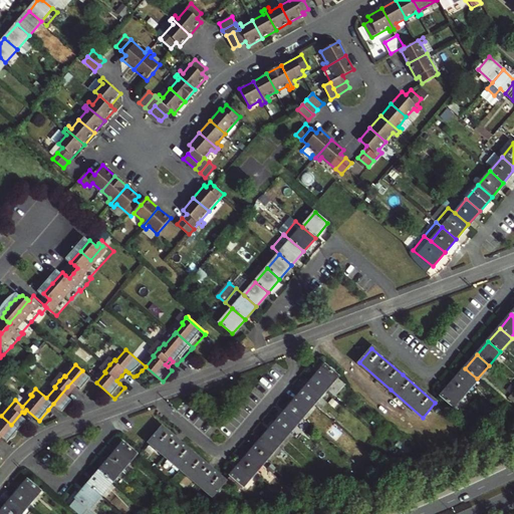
[(325,365),(313,378),(325,390),(337,375),(325,365)]
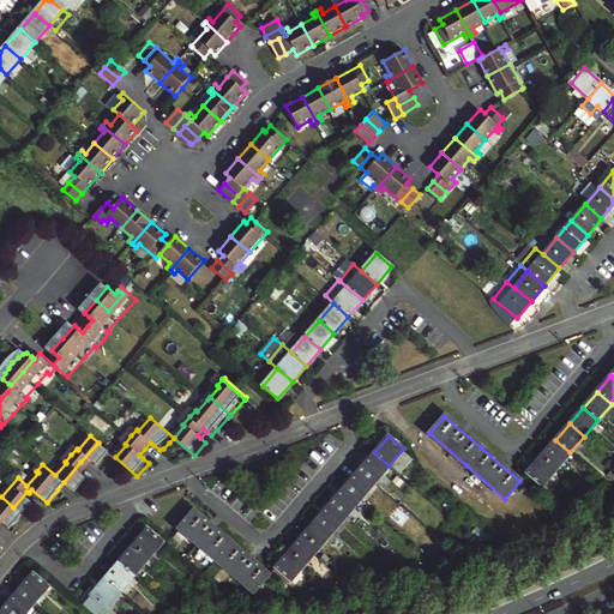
[(554,470),(570,452),(555,440),(540,457),(554,470)]
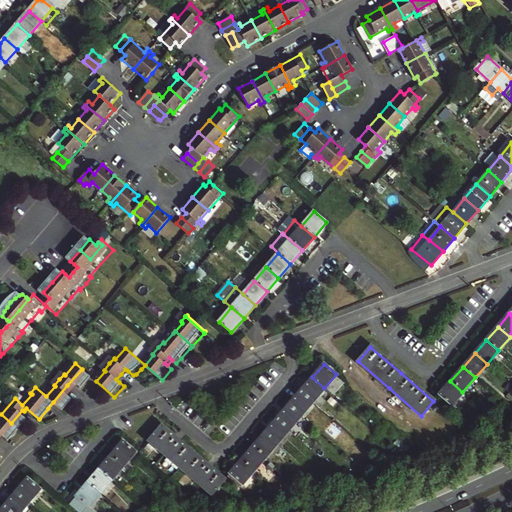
[(74,401),(70,398),(66,395),(71,389),(76,383),(80,386),(84,390),(93,379),(82,369),(67,385),(53,402),(48,408),(39,419),(41,420),(50,410),(55,404),(64,412),(74,401)]
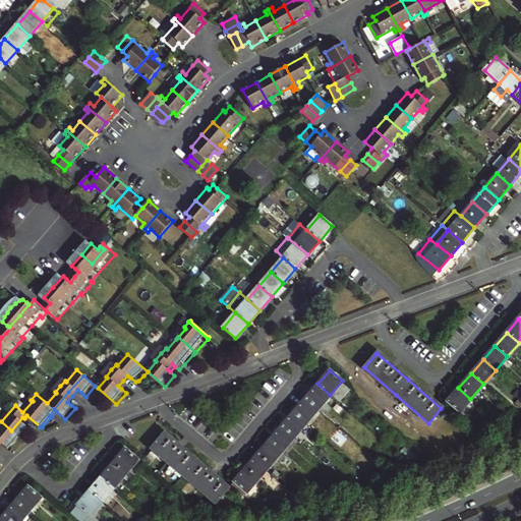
[(118,386),(121,389),(126,383),(123,381),(118,386)]
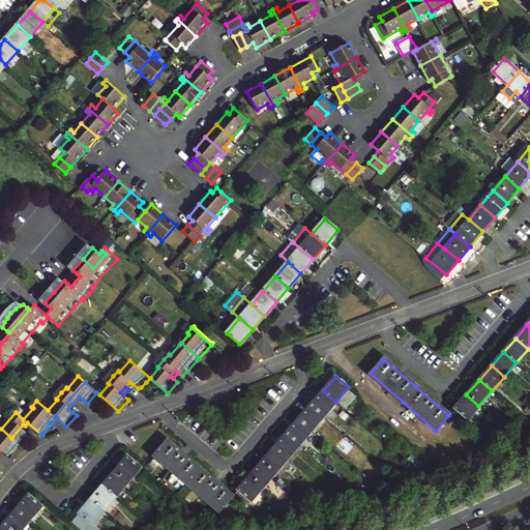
[(324,415),(335,402),(323,390),(312,405),(324,415)]
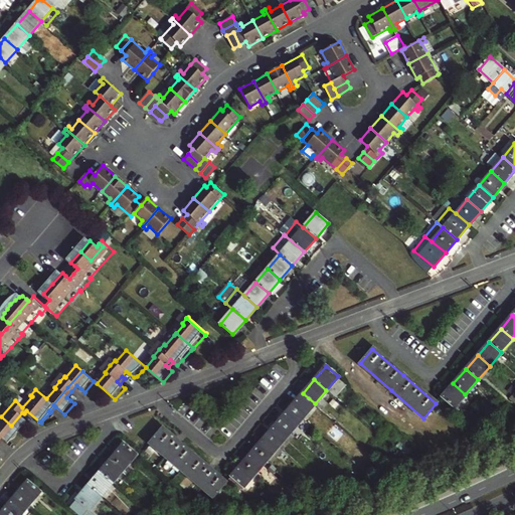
[(454,407),(465,394),(453,383),(442,397),(454,407)]
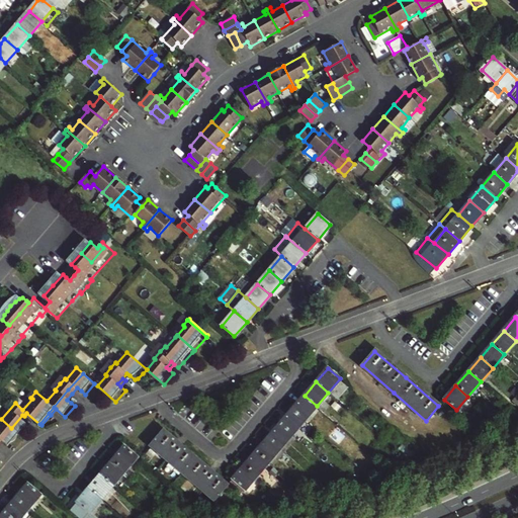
[(76,397),(81,391),(77,387),(72,394),(76,397)]
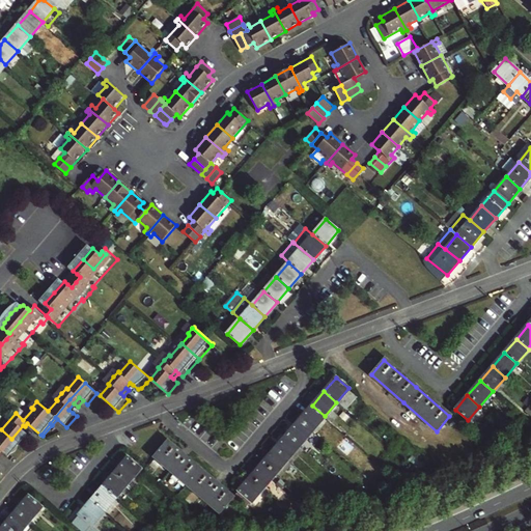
[(519,406),(530,416),(530,402),(526,398),(519,406)]
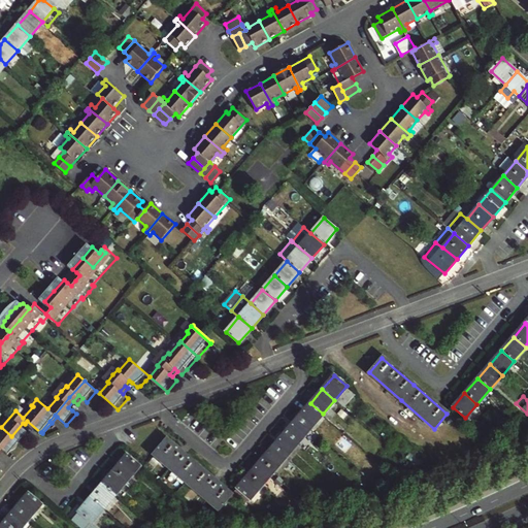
[(77,404),(73,401),(68,407),(72,410),(77,404)]
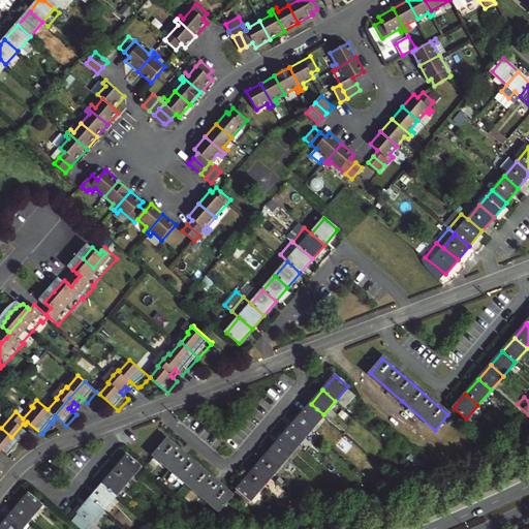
[(311,428),(323,414),(311,404),(299,417),(311,428)]
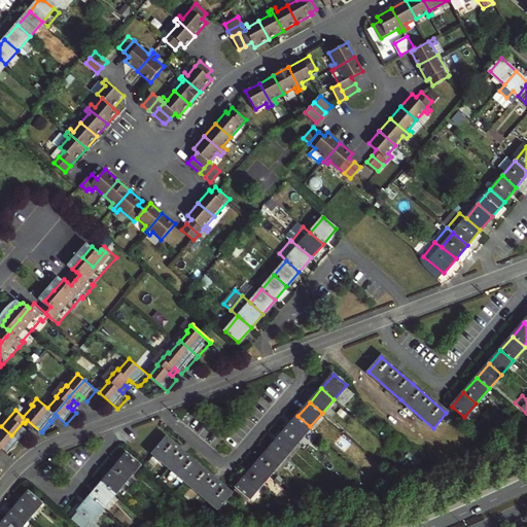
[(297,441),(310,426),(297,416),(285,430),(297,441)]
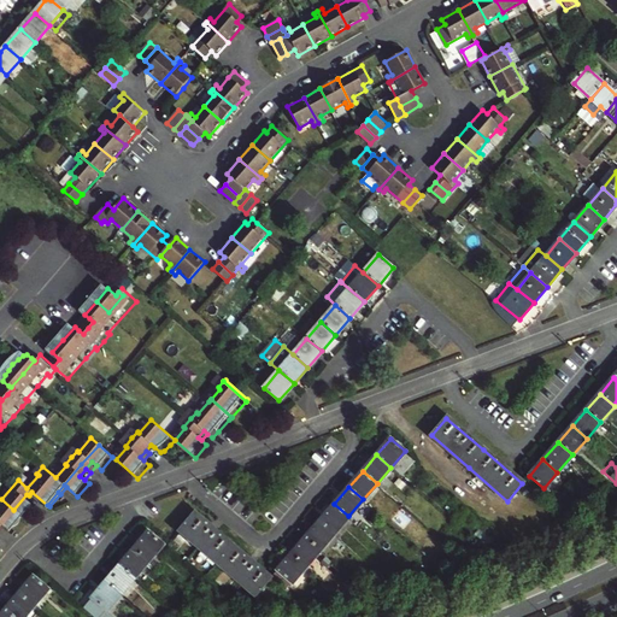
[(587,498),(575,488),(565,499),(577,510),(587,498)]
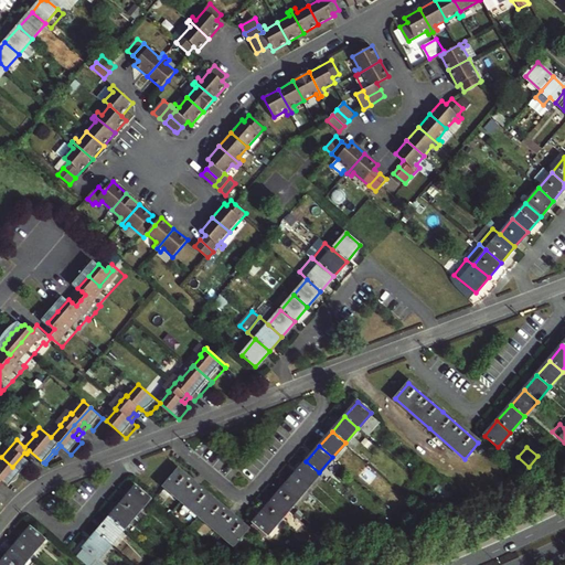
[(0,480),(0,483),(3,480),(10,487),(20,476),(31,462),(24,457),(27,454),(24,452),(12,467),(11,468),(0,480)]
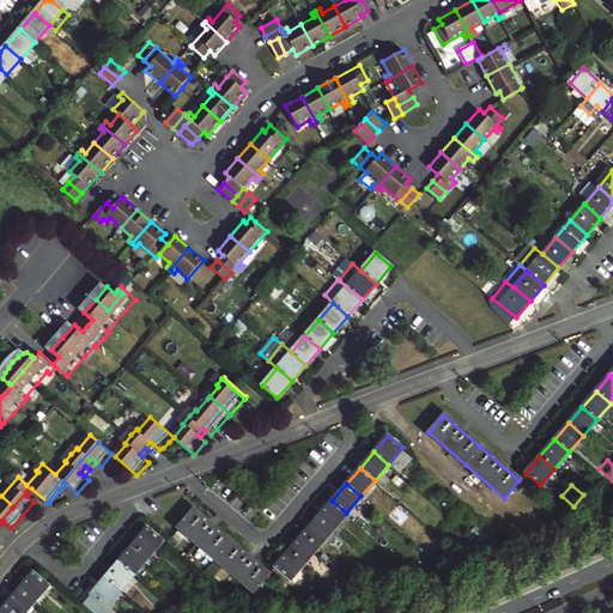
[(0,496),(0,521),(12,508),(13,507),(1,496),(0,496)]
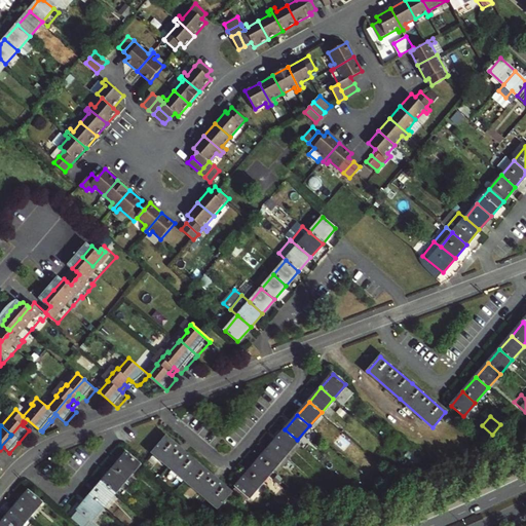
[(286,453),(297,440),(285,429),(273,443),(286,453)]
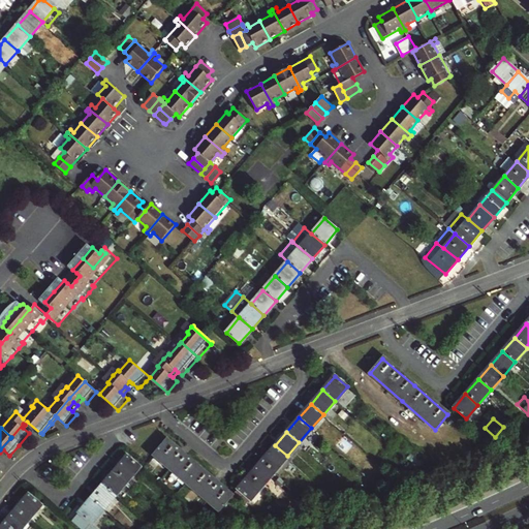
[(166,439),(154,455),(219,510),(232,495),(166,439)]
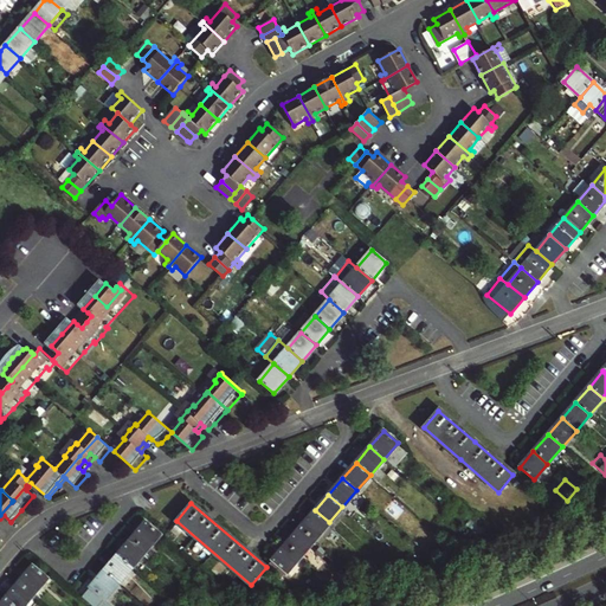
[(315,510),(301,527),(315,539),(329,522),(315,510)]
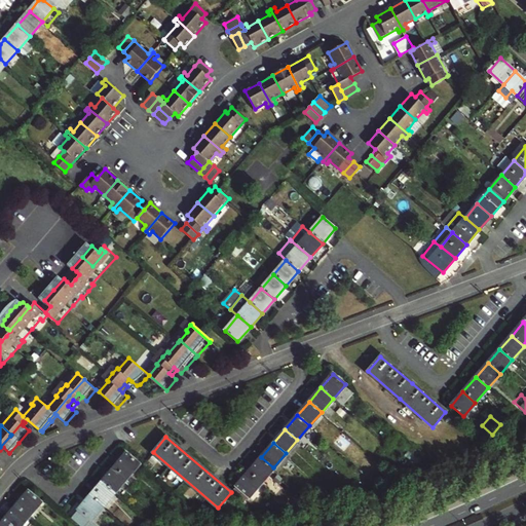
[(126,453),(114,467),(127,478),(130,475),(139,464),(126,453)]
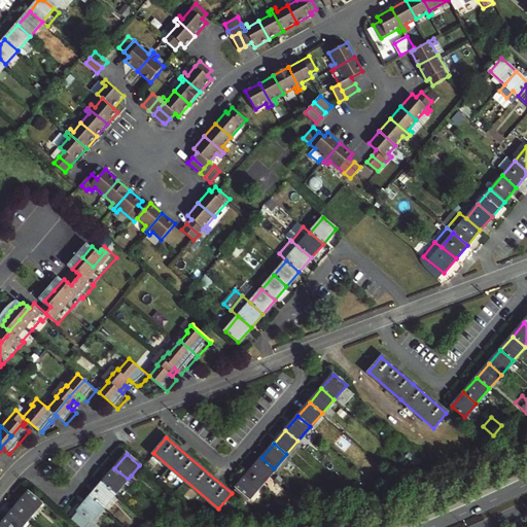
[(261,458),(249,471),(261,483),(274,468),(261,458)]
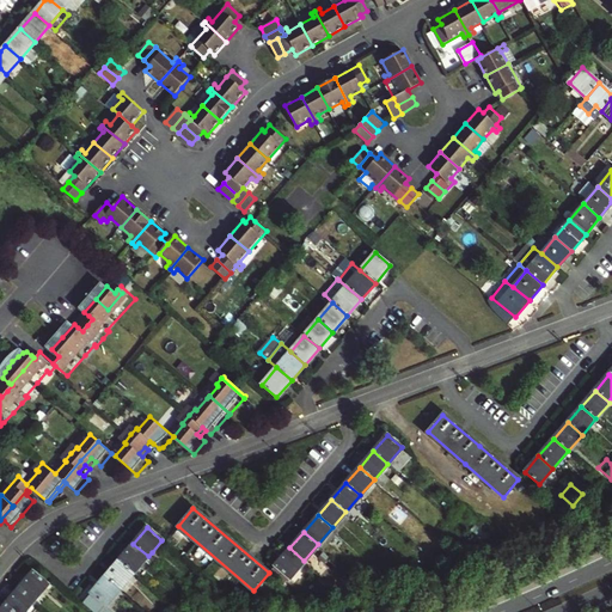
[(134,573),(148,556),(133,544),(118,560),(134,573)]
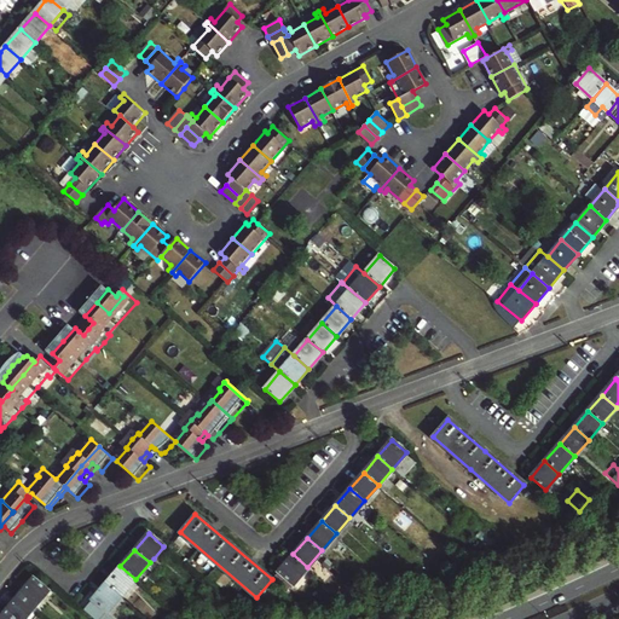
[(278,572),(293,584),(307,567),(293,554),(278,572)]
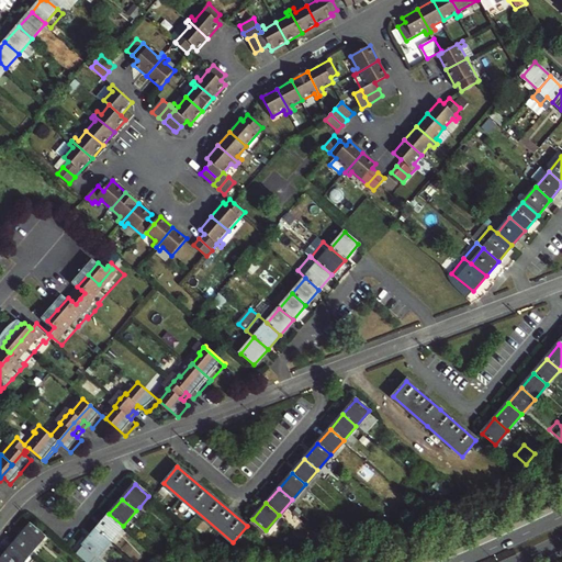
[(145,512),(139,507),(136,510),(142,516),(145,512)]
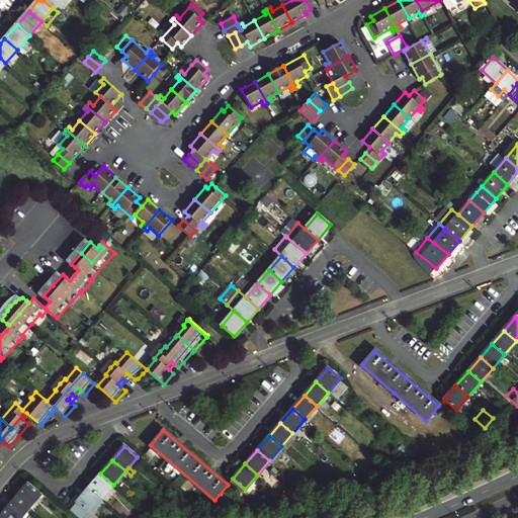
[(88,488),(101,499),(113,485),(100,473),(88,488)]
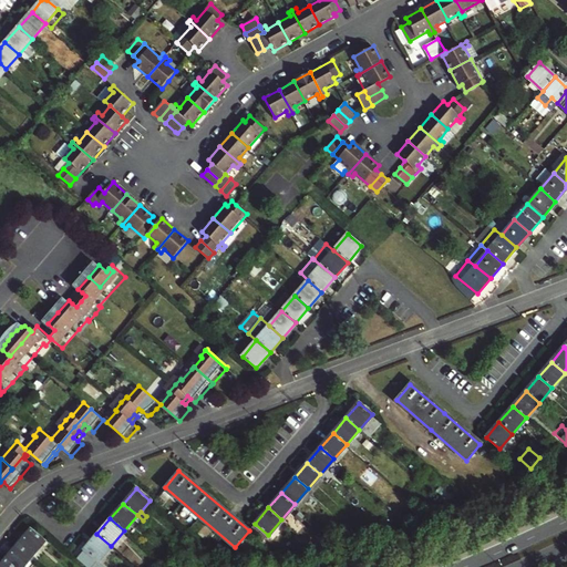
[(31,531),(18,545),(31,556),(44,540),(31,531)]
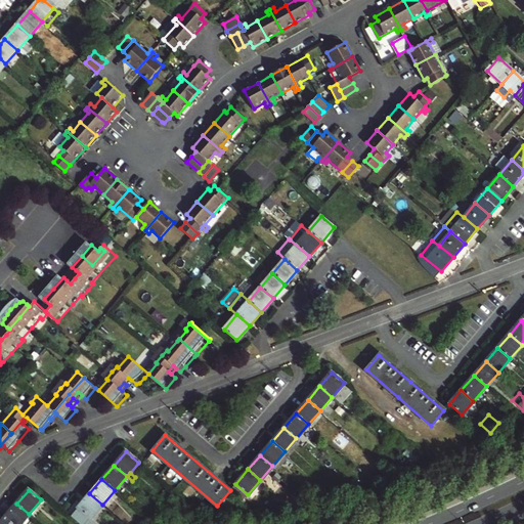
[(98,523),(91,518),(102,505),(89,493),(77,508),(71,516),(81,523),(98,523)]
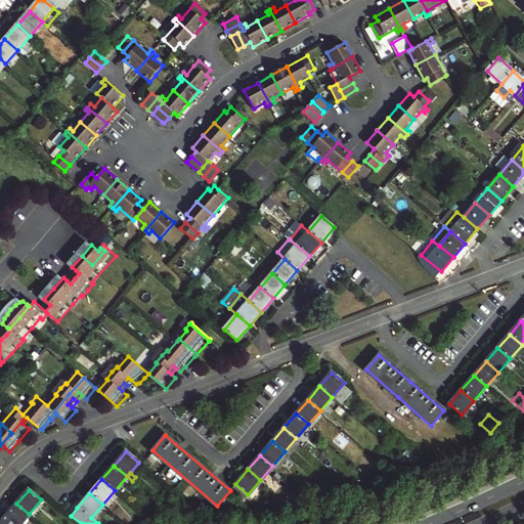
[(5,518),(11,523),(19,523),(29,514),(16,504),(5,518)]
